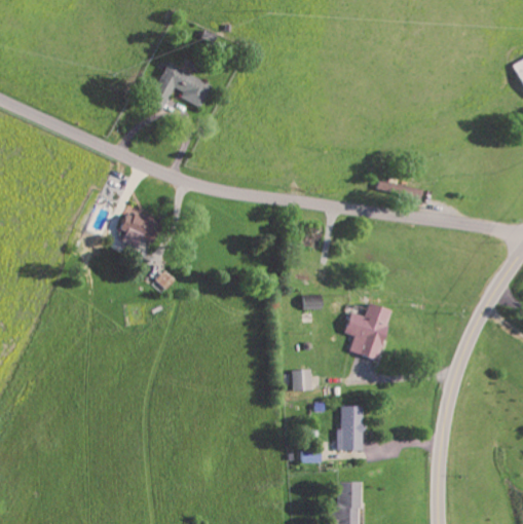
[(522,60),(514,65),(522,82),(522,60)]
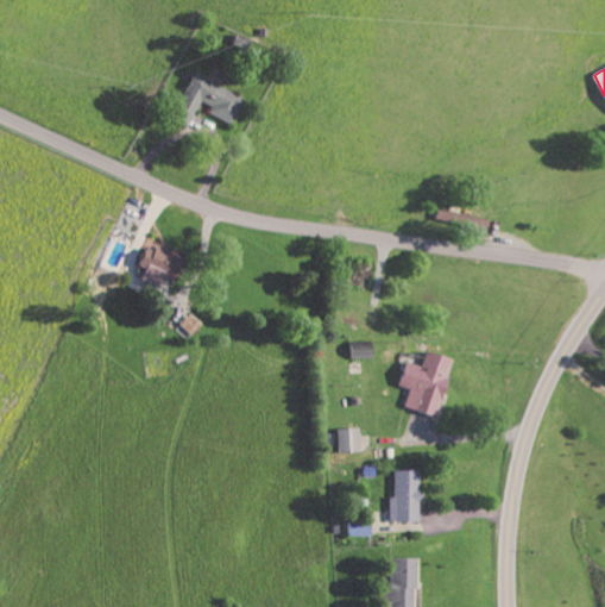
[(245,99),(195,73),(170,119),(188,129),(200,106),(232,123),(245,99)]
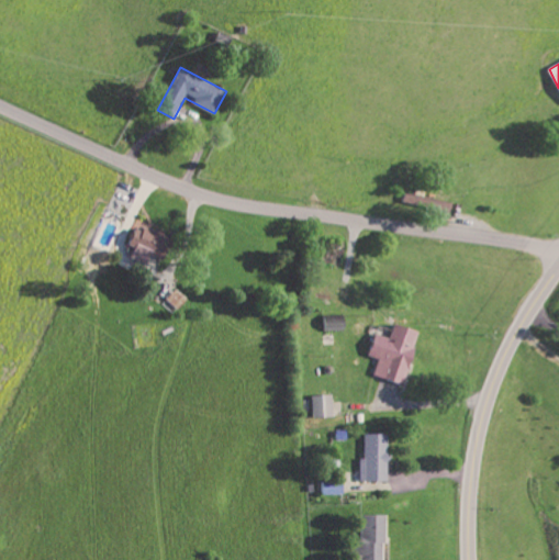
[(402,202),(448,214),(450,203),(405,191),(402,202)]
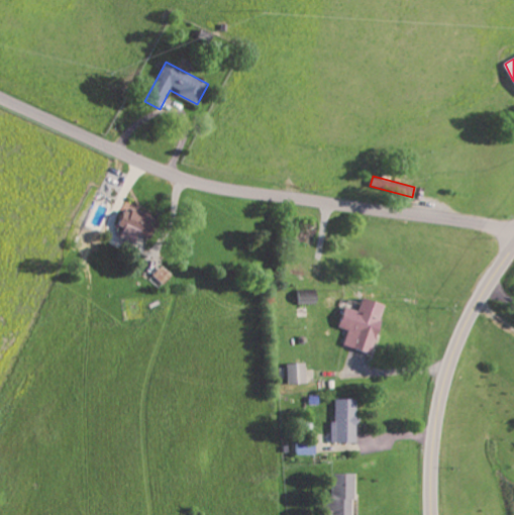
[(119,225),(124,227),(120,238),(135,244),(139,235),(149,239),(158,219),(126,206),(119,225)]
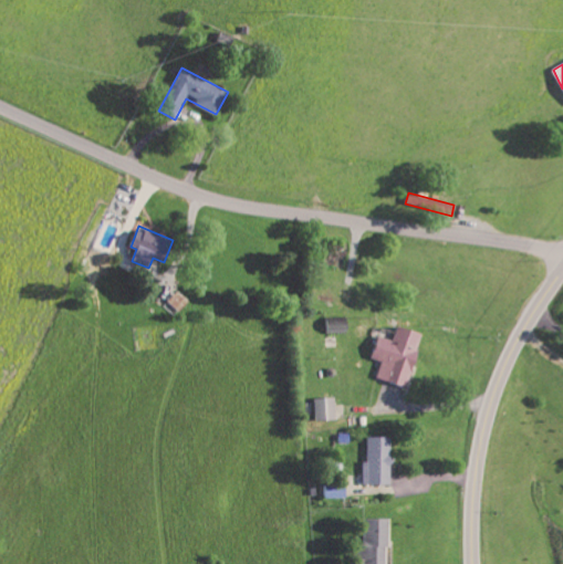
[(169,302),(181,312),(190,301),(178,291),(169,302)]
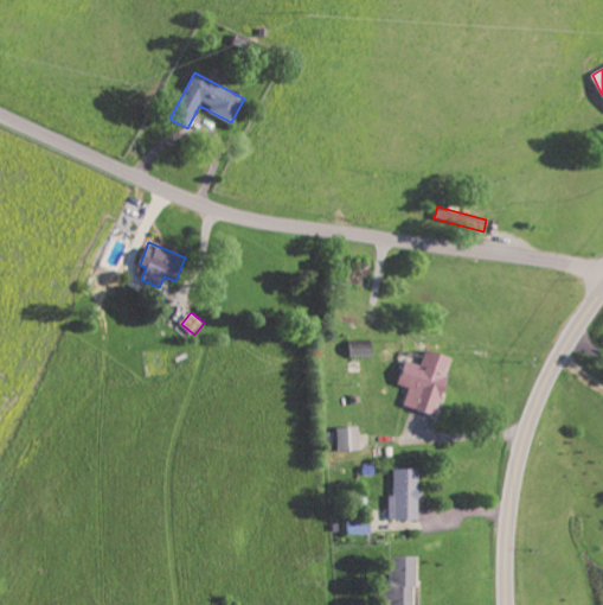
[(450,360),(424,350),(419,365),(404,361),(397,384),(408,388),(402,406),(432,415),(450,360)]
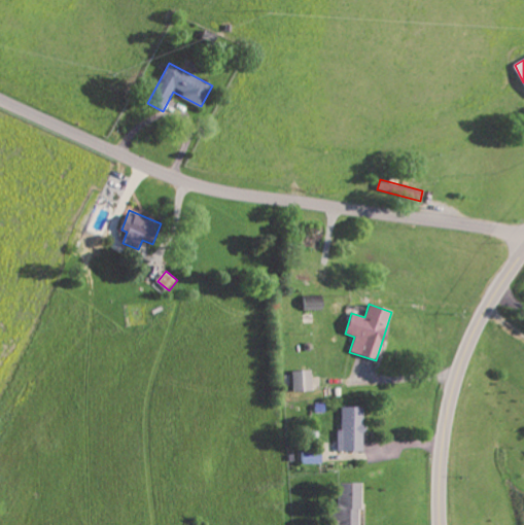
[(312,391),(311,371),(293,371),(294,391),(312,391)]
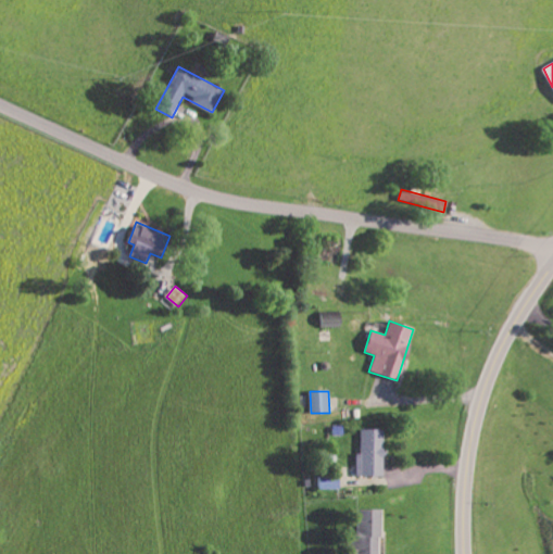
[(360,430),(361,453),(356,454),(356,475),(382,475),(382,430),(360,430)]
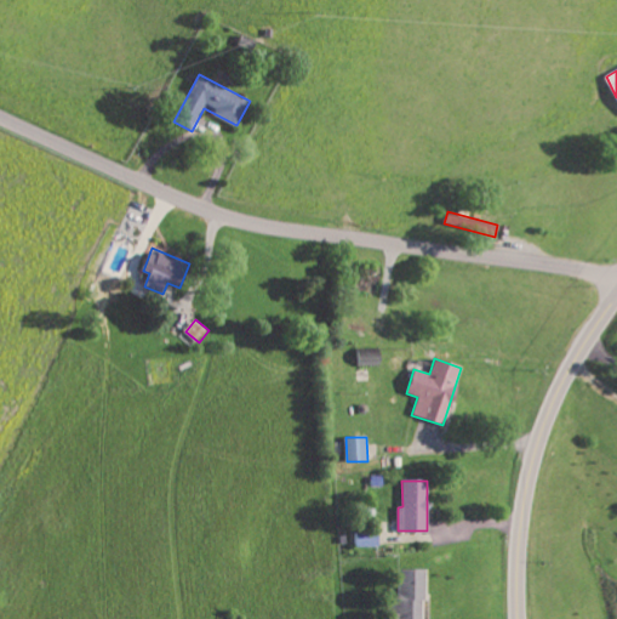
[(356,545),(380,546),(380,532),(358,532),(356,545)]
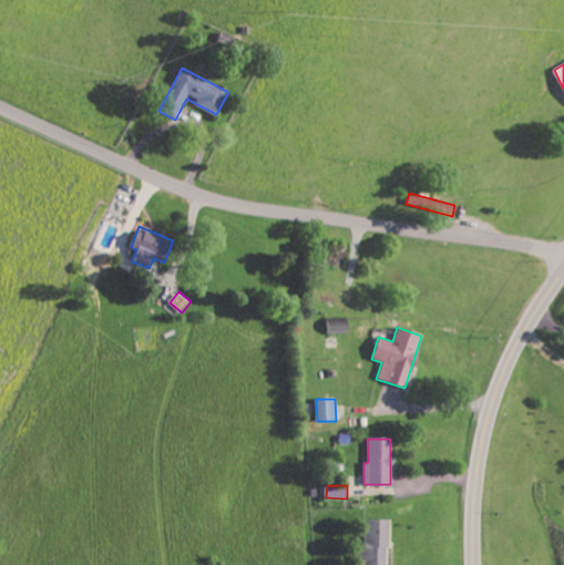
[(388,564),(389,519),(366,519),(365,545),(361,544),(360,564),(388,564)]
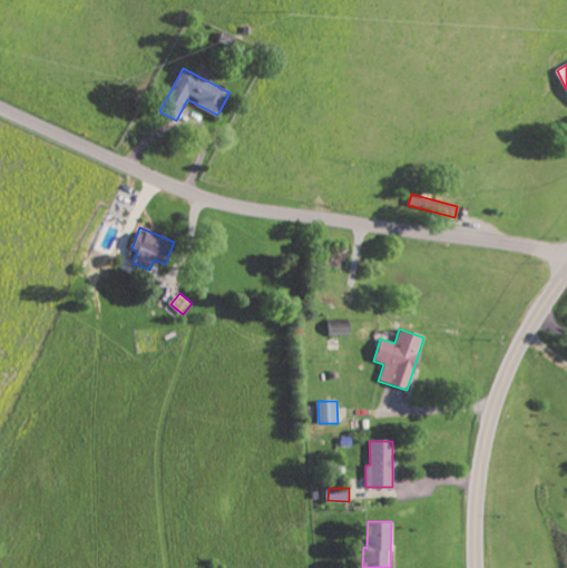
All buildings are outlined.
